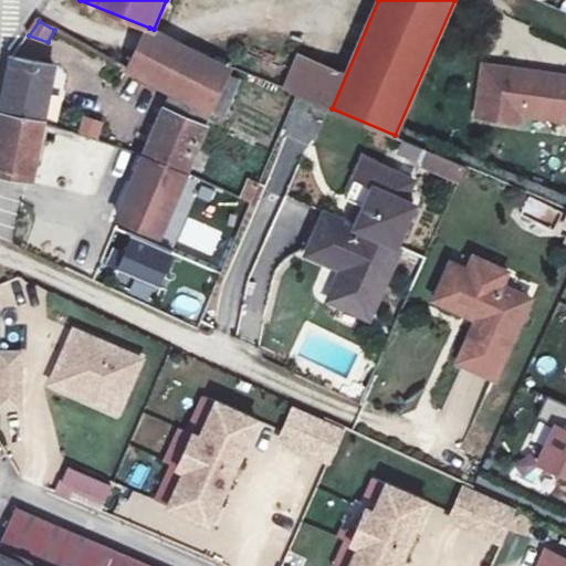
[(149,28),(128,70),(173,90),(215,109),(232,70),(154,29),(149,28)]
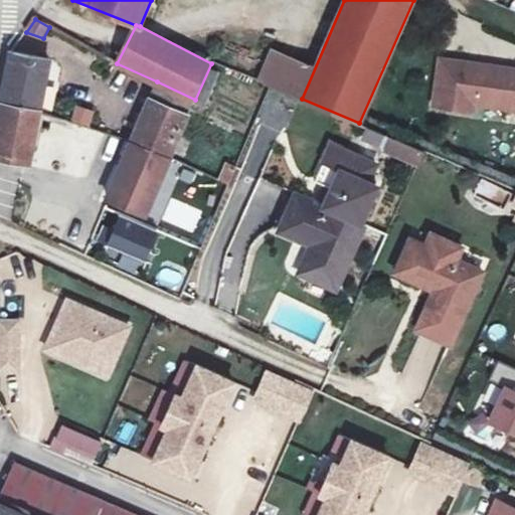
[(41,112),(50,59),(12,52),(1,105),(40,112),(41,112)]
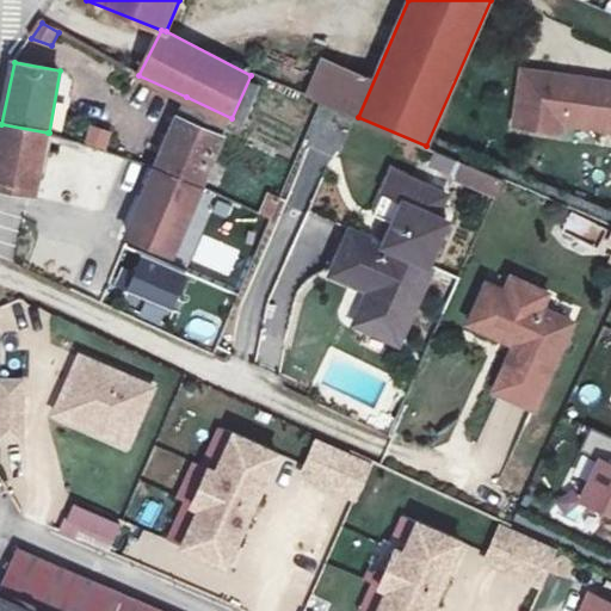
[(610,79),(526,66),(517,121),(542,125),(543,117),(567,121),(610,128),(610,79)]
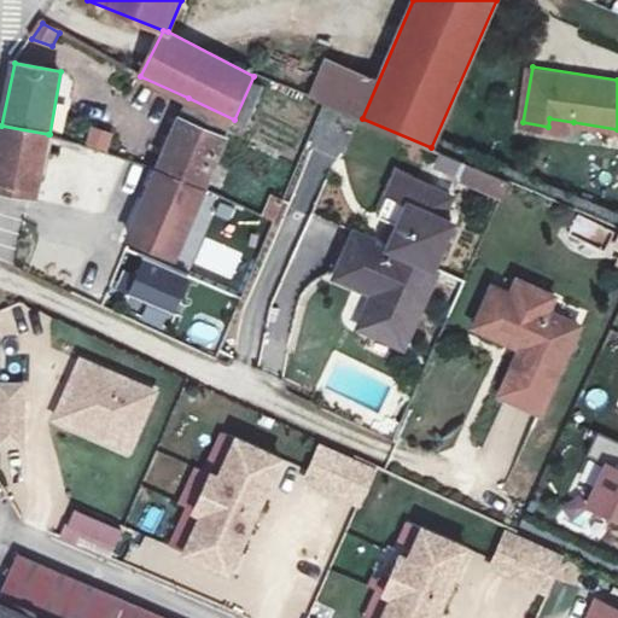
[(234,120),(188,98),(158,167),(205,187),(234,120)]
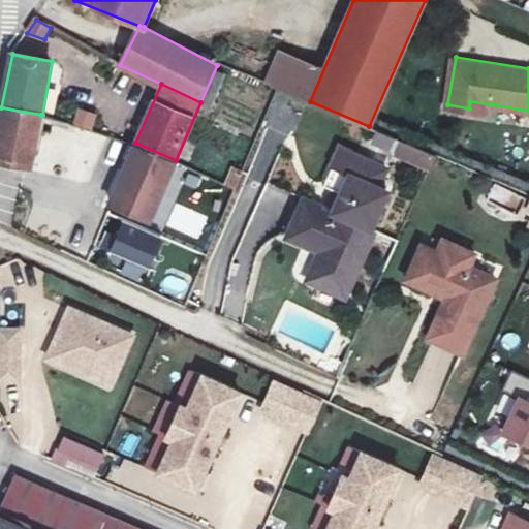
[(491,104),(470,101),(469,109),(489,113),(491,104)]
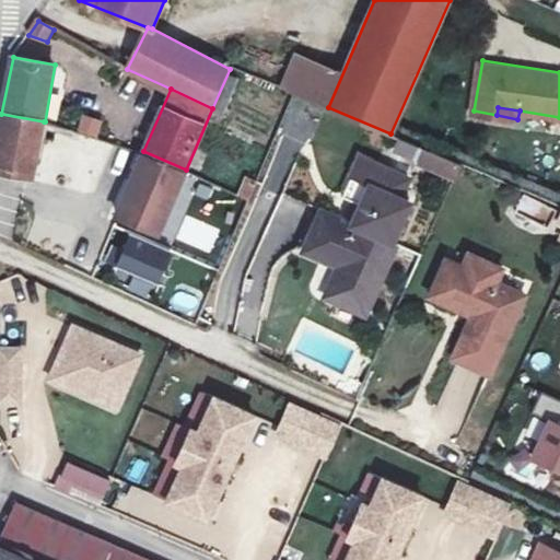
[(0,171),(35,175),(45,121),(44,121),(1,114),(0,120),(0,171)]
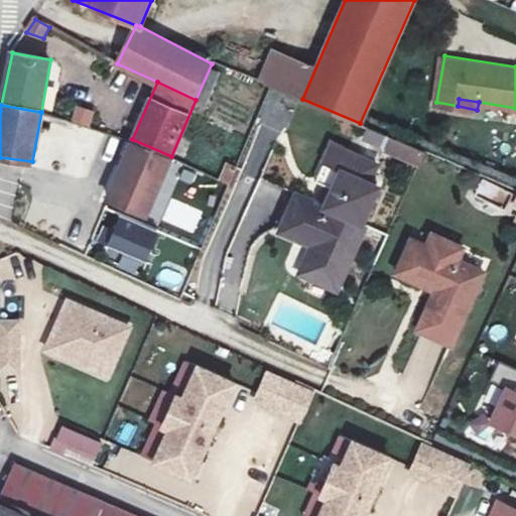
[(92,124),(94,108),(75,106),(73,122),(92,124)]
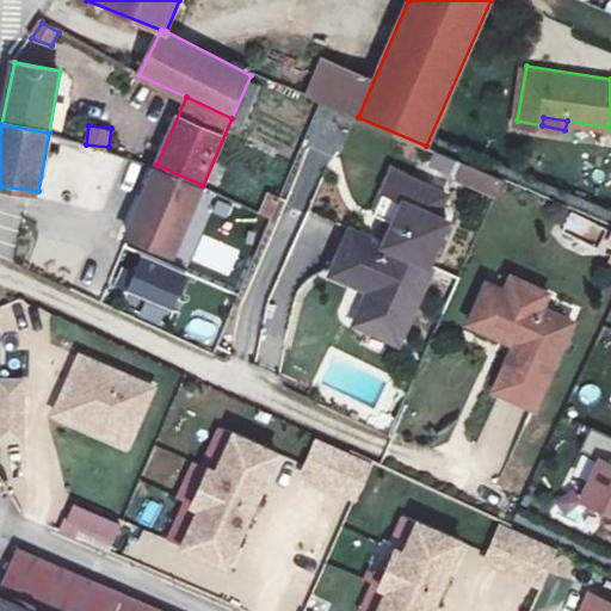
[(107,213),(119,152),(51,137),(39,198),(107,213)]
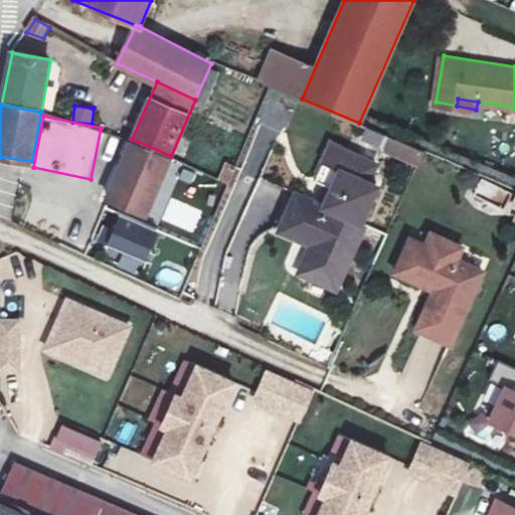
[(384,134),(370,128),(365,140),(379,146),(384,134)]
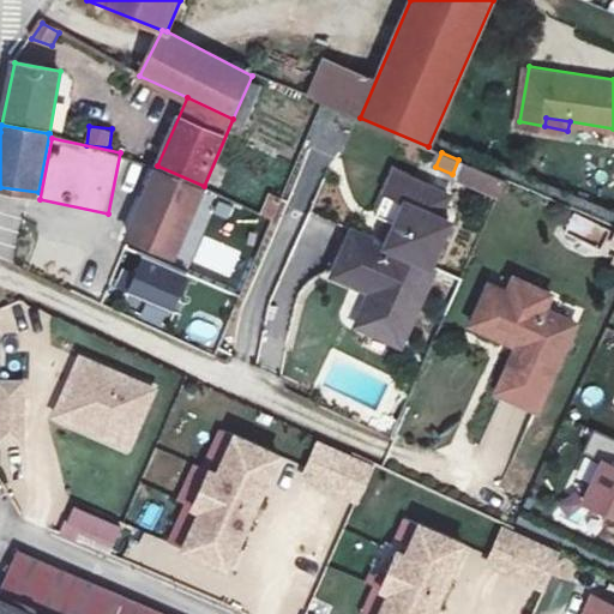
[(469,164),(463,178),(503,194),(509,181),(469,164)]
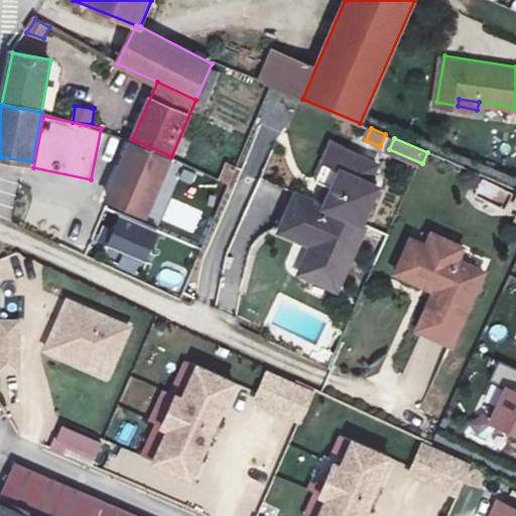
[(145,214),(171,156),(132,139),(108,198),(145,214)]
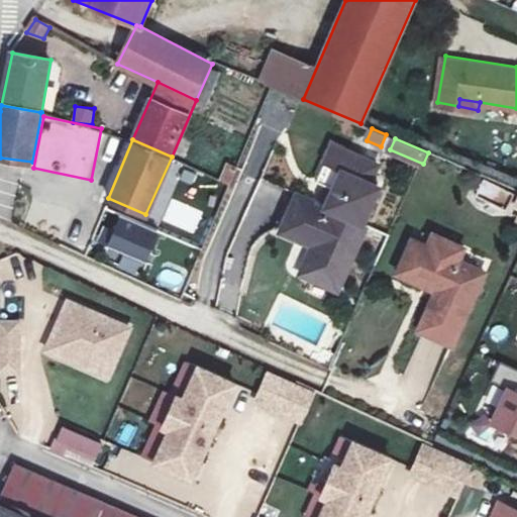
[(328,186),(320,203),(325,206),(342,170),(333,167),(342,147),(333,143),(316,180),(328,186)]
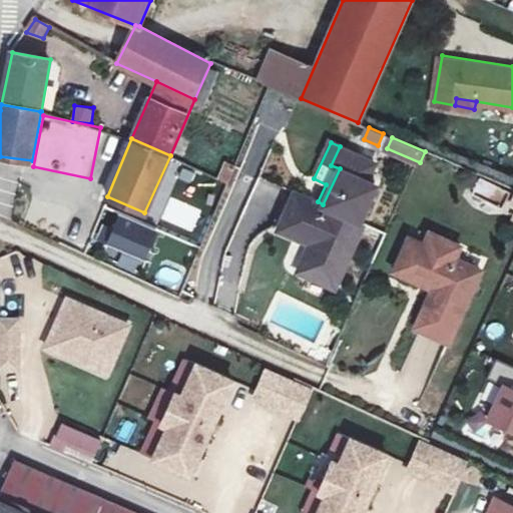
[(340,168),(323,204),(360,221),(377,185),(369,181),(377,163),(340,146),(331,165),(340,168)]
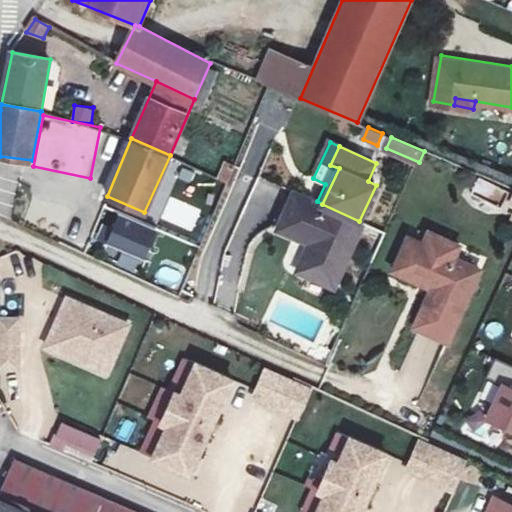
[(479,177),(471,191),(496,205),(504,191),(479,177)]
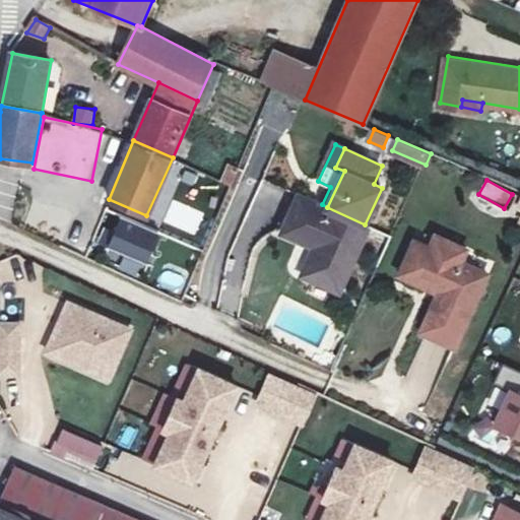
[(519,221),(519,190),(519,191),(509,217),(519,221)]
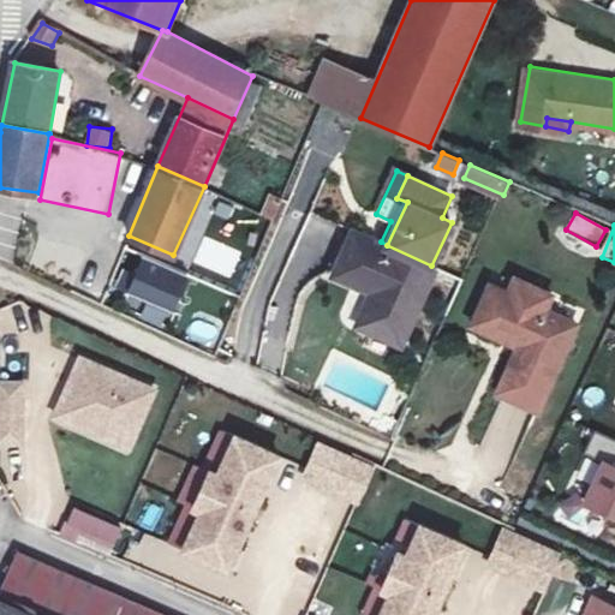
[(354,230),(340,263),(378,280),(372,292),(358,324),(401,344),(436,268),(431,266),(387,245),(381,242),(354,230)]
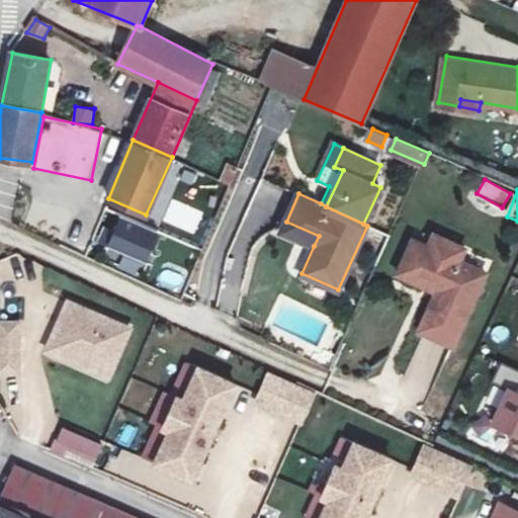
[(145,273),(157,231),(102,216),(90,257),(145,273)]
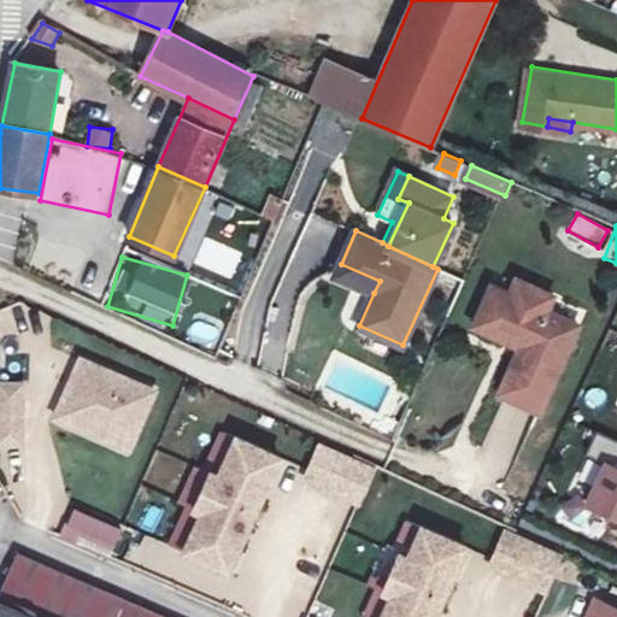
[(335,275),(374,293),(380,281),(341,264),(335,275)]
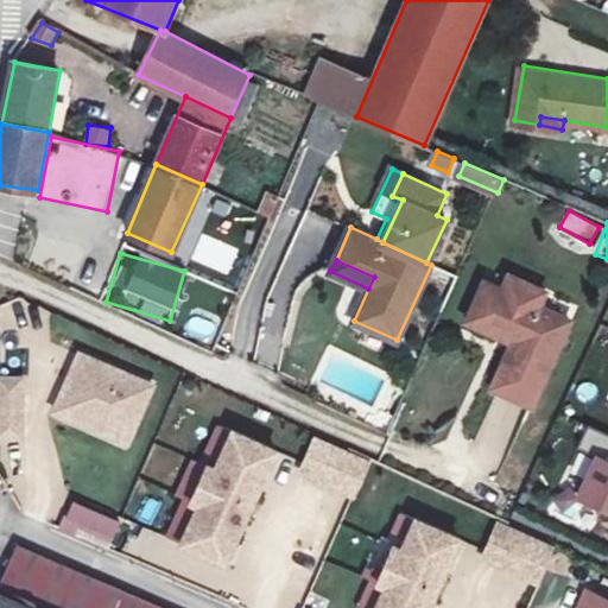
[(502,289),(485,280),(467,321),(483,328),(481,335),(510,348),(512,341),(518,343),(498,390),(531,404),(570,320),(539,304),(546,290),(510,274),(502,289)]
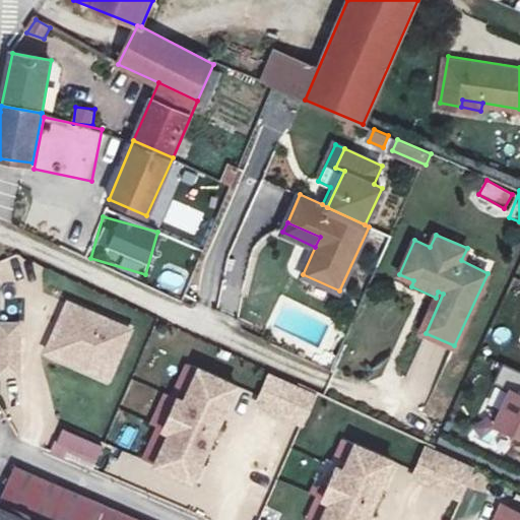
[(168,266),(160,287),(178,294),(185,273),(168,266)]
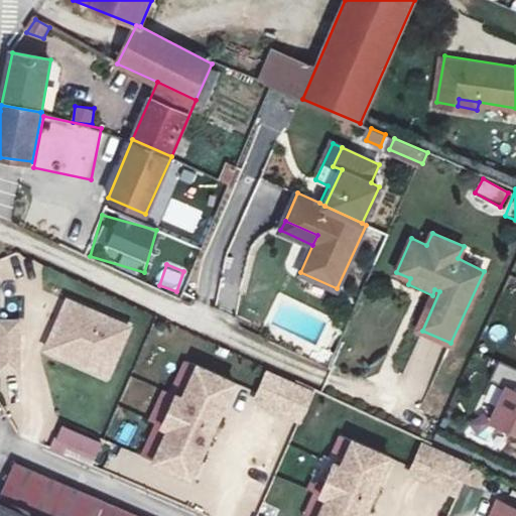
[(410,278),(396,272),(391,283),(428,299),(415,327),(422,331),(439,291),(434,289),(432,295),(408,284),(410,278)]
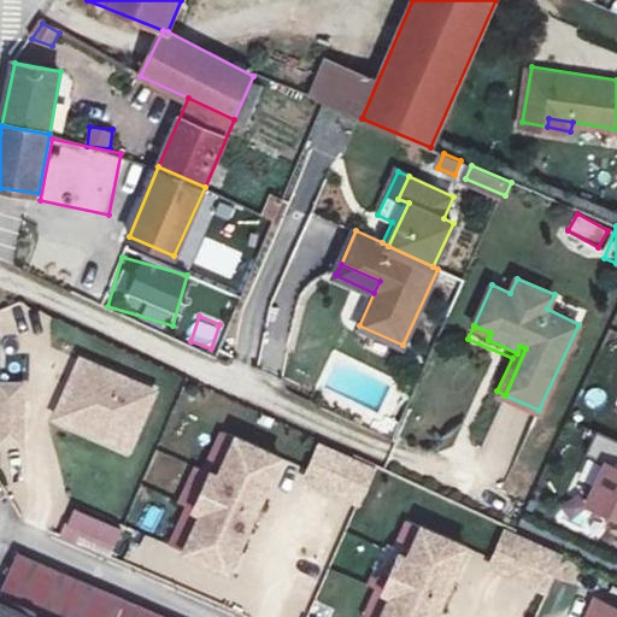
[(75,352),(46,423),(130,457),(159,386),(75,352)]
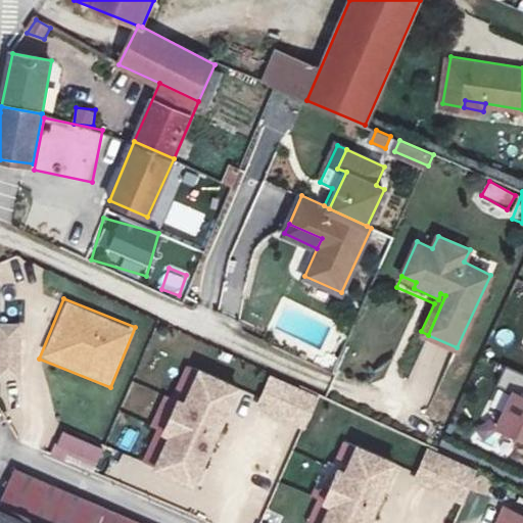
[(172,432),(157,465),(194,481),(236,384),(200,368),(186,400),(179,398),(164,430),(172,432)]
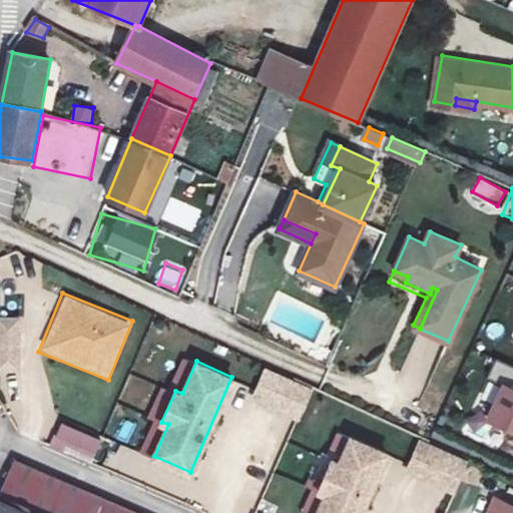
[(512,369),(508,367),(482,421),(512,435),(512,369)]
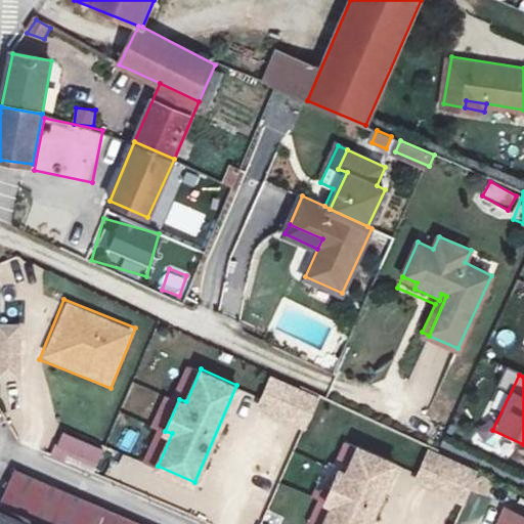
[(271,376),(259,404),(273,410),(286,383),(271,376)]
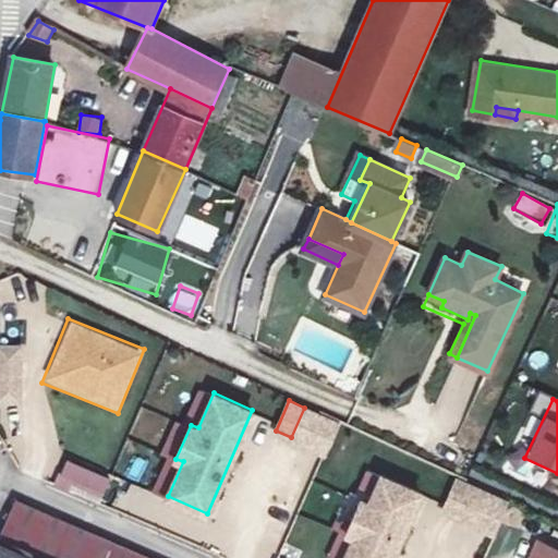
[(304,408),(291,437),(324,451),(337,422),(304,408)]
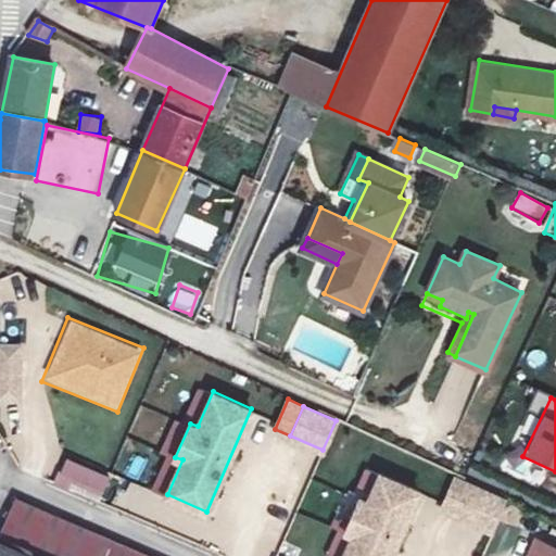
[(143,483),(155,462),(135,451),(123,471),(143,483)]
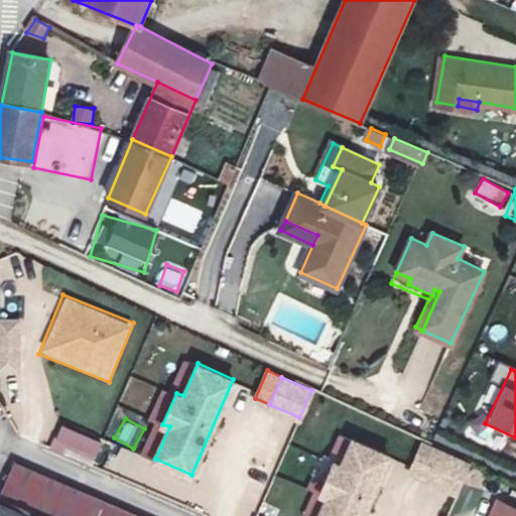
[(51,448),(96,463),(103,439),(58,424),(51,448)]
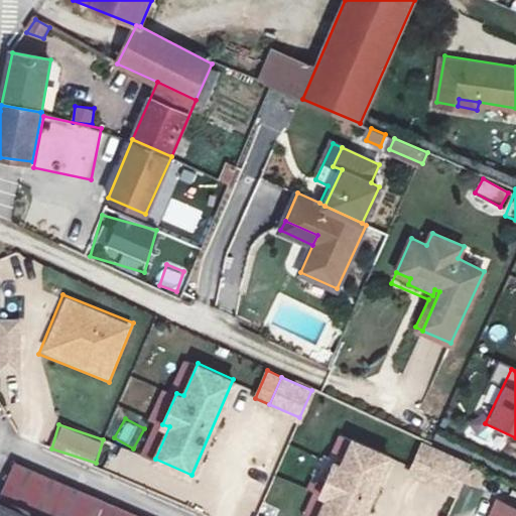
[(328,497),(318,515),(363,515),(389,457),(353,439),(342,466),(335,463),(320,493),(328,497)]
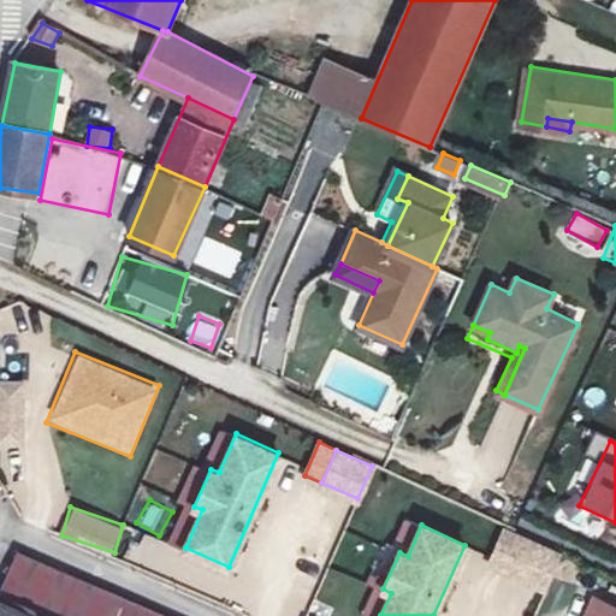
[(490,566),(507,573),(522,538),(505,531),(490,566)]
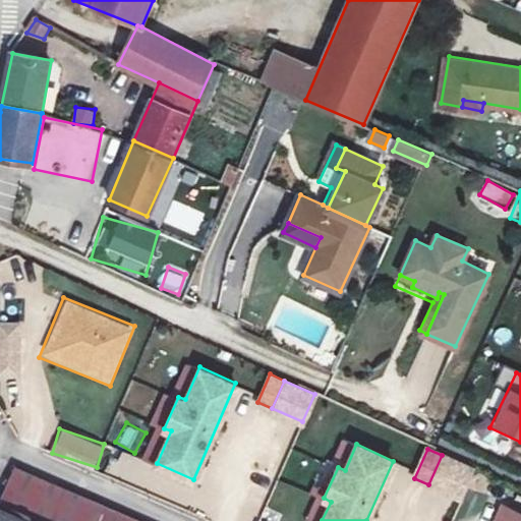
[(428,484),(462,499),(475,469),(442,455),(428,484)]
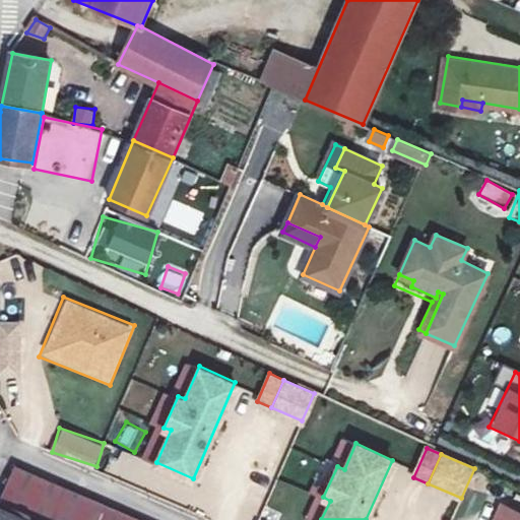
[(0,501),(0,519),(133,519),(14,469),(0,501)]
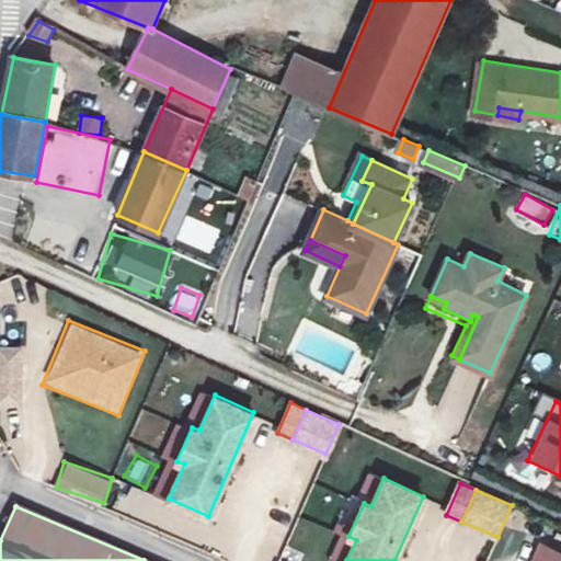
[(560,560),(560,551),(540,542),(531,560),(560,560)]
